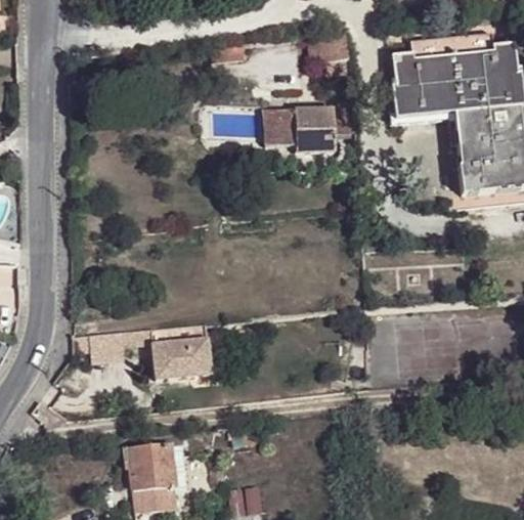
[(310,75),(348,71),(346,32),(308,36),(310,75)]
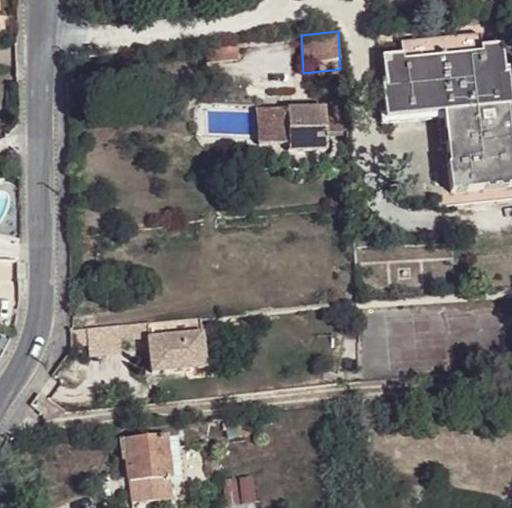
[(485,56),(483,47),(481,33),(403,47),(405,60),(407,69),(485,56)]
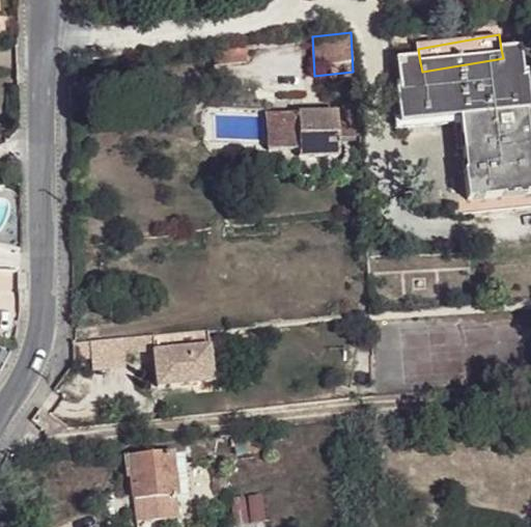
[(252,57),(251,44),(220,48),(222,60),(252,57)]
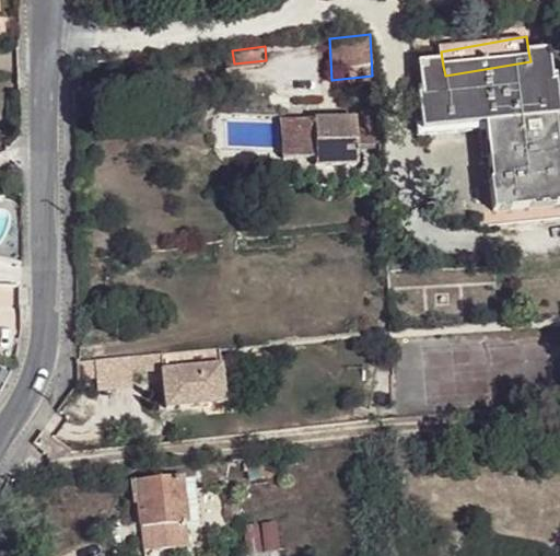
[(487,124),(559,112),(559,100),(552,47),(528,51),(531,61),(445,76),(443,66),(421,70),(429,127),(430,132),(487,124)]
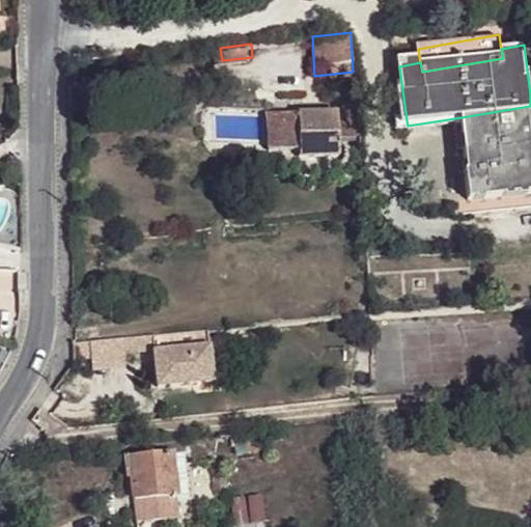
[(340,153),(360,151),(358,105),(339,106),(340,153)]
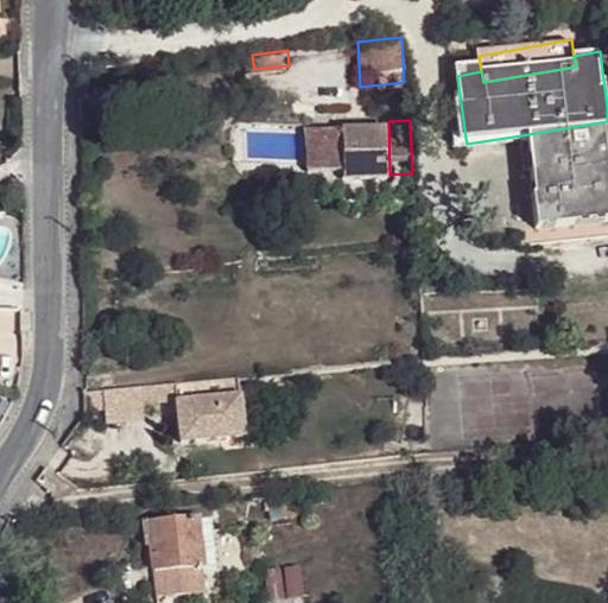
[(343,175),(390,175),(388,121),(342,122),(343,166),(343,175)]
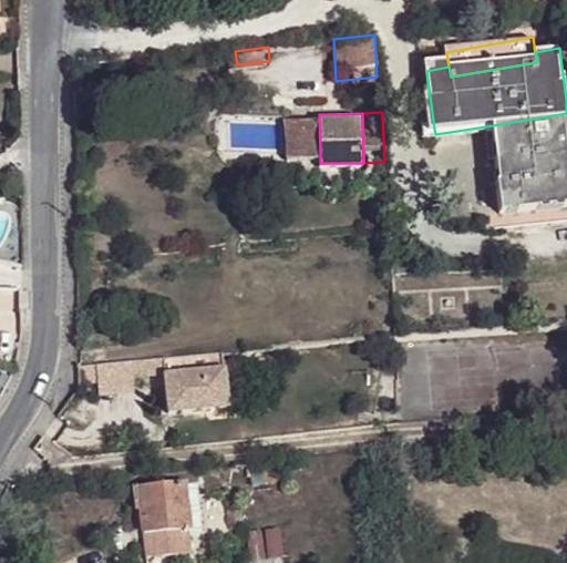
[(566,116),(566,113),(493,125),(494,135),(502,187),(498,187),(503,219),(566,208),(566,116)]
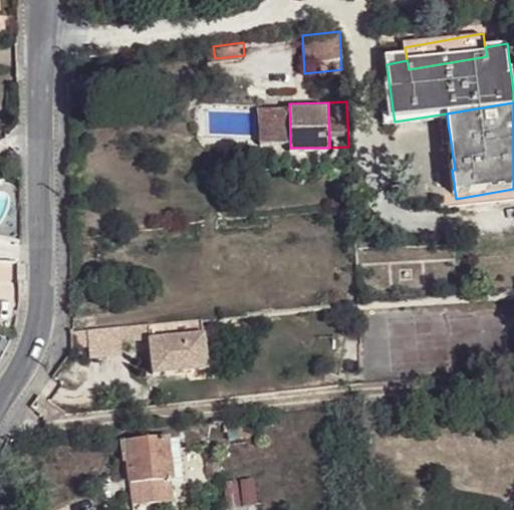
[(262,141),(290,141),(289,103),(261,104),(262,141)]
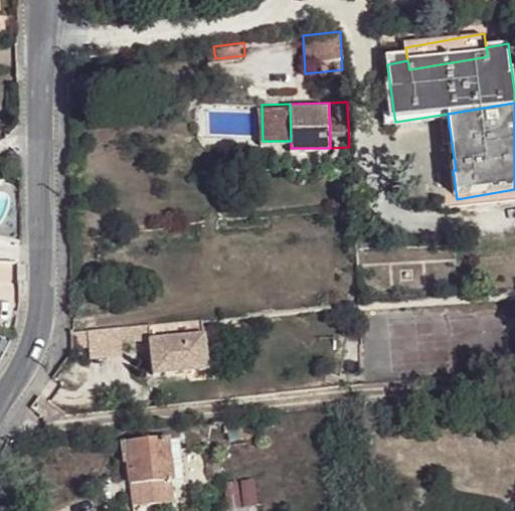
[(449,123),(448,114),(395,122),(397,132),(449,123)]
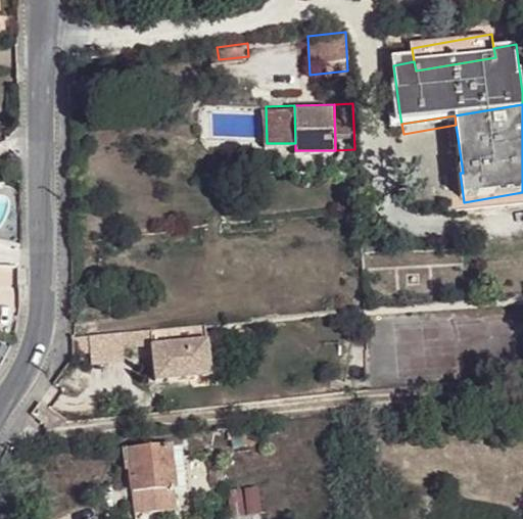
[(403,134),(401,124),(400,119),(393,120),(395,135),(403,134)]
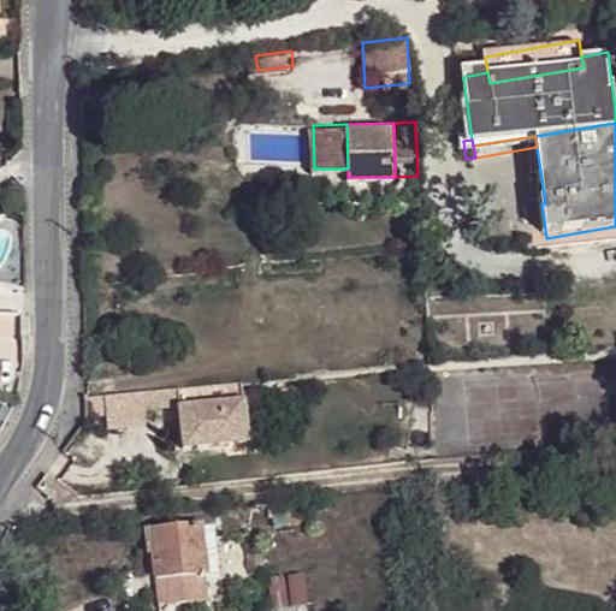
[(615,244),(615,226),(546,238),(549,255),(615,244)]
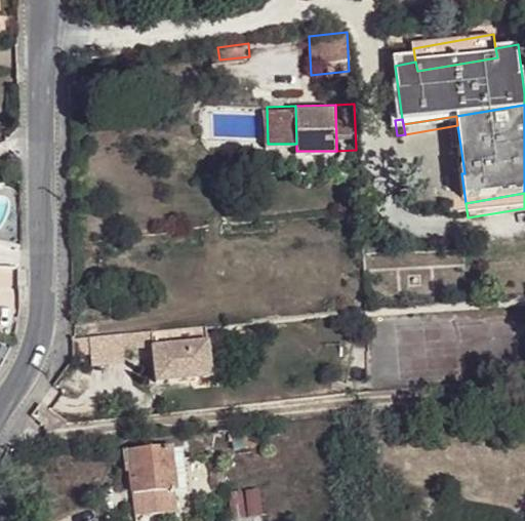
[(468,217),(466,203),(453,205),(455,219),(468,217)]
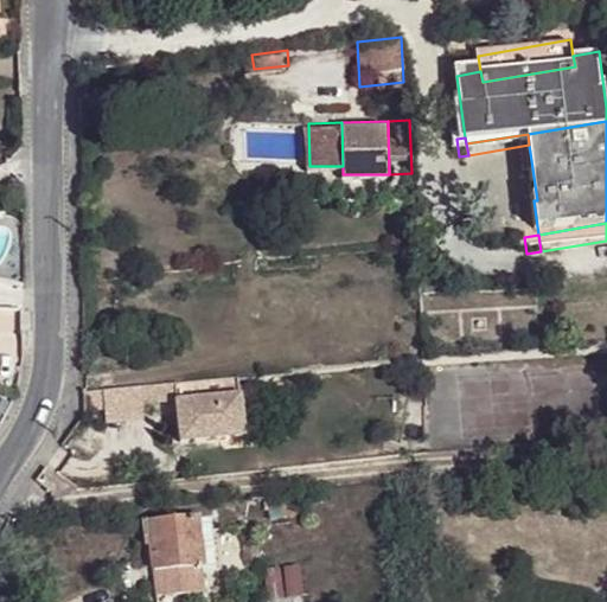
[(236,376),(172,382),(174,398),(177,440),(241,435),(236,376)]
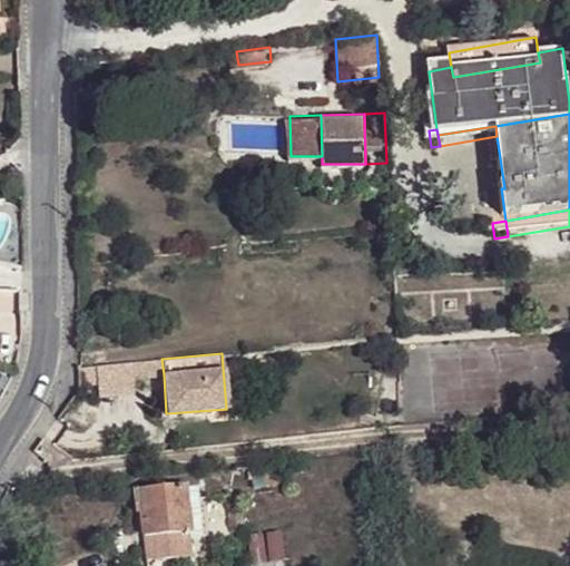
[(161,359),(147,360),(148,376),(164,374),(161,359)]
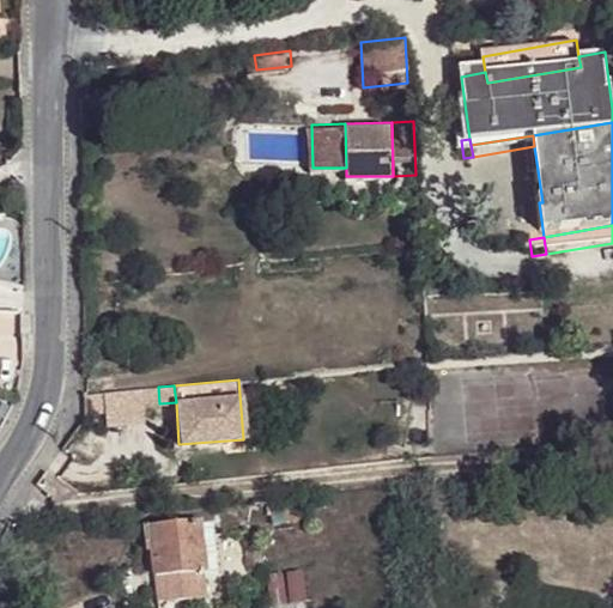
[(158,387),(140,388),(141,406),(159,403),(158,387)]
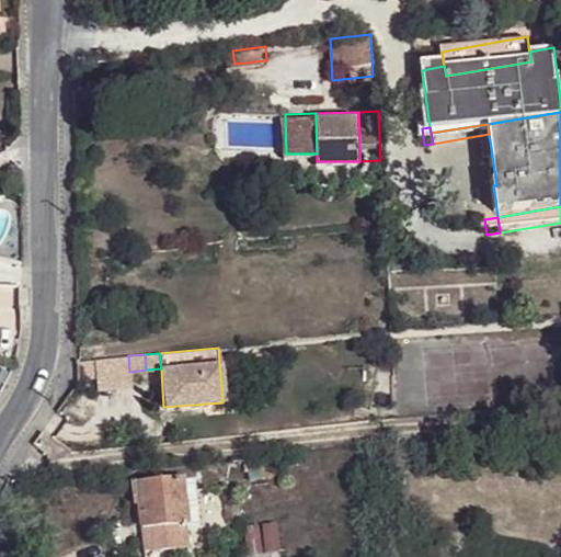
[(128,355),(94,359),(96,383),(130,379),(129,372),(128,355)]
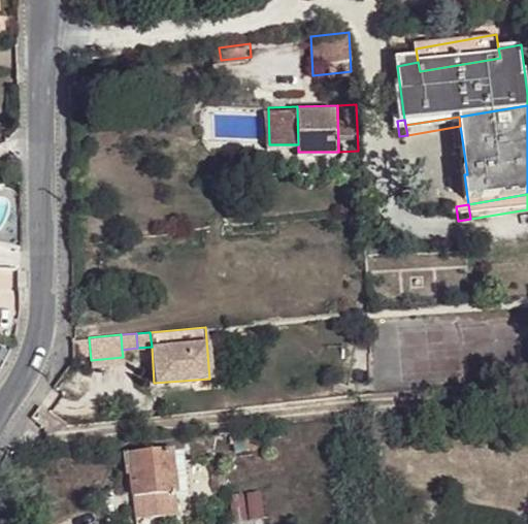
[(172,449),(171,444),(171,440),(128,445),(129,454),(172,449)]
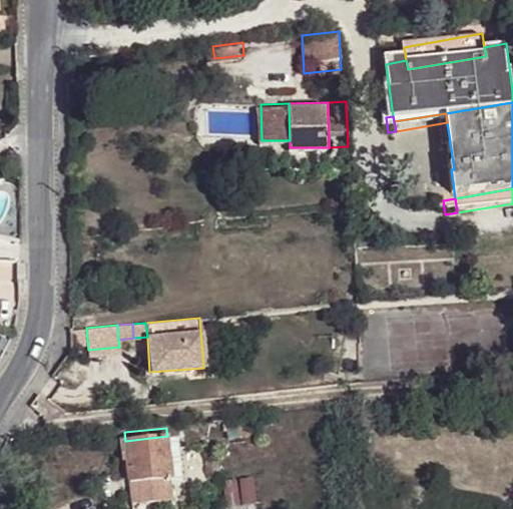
[(185,473),(182,429),(166,431),(167,436),(170,474),(185,473)]
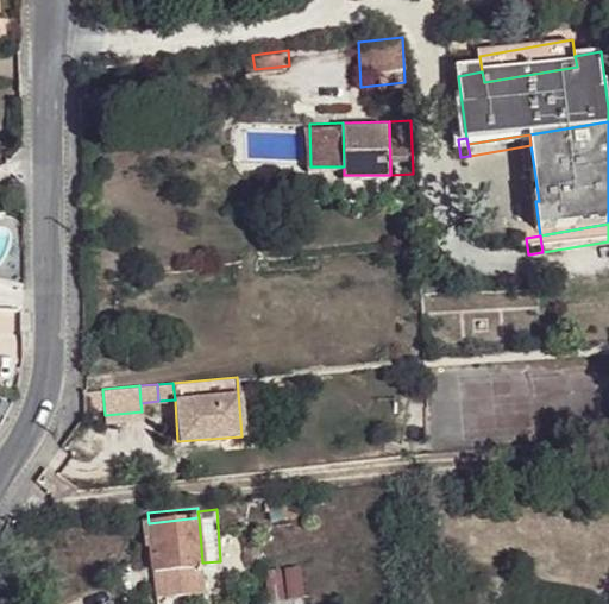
[(149,523),(152,572),(203,567),(202,562),(199,517),(149,523)]
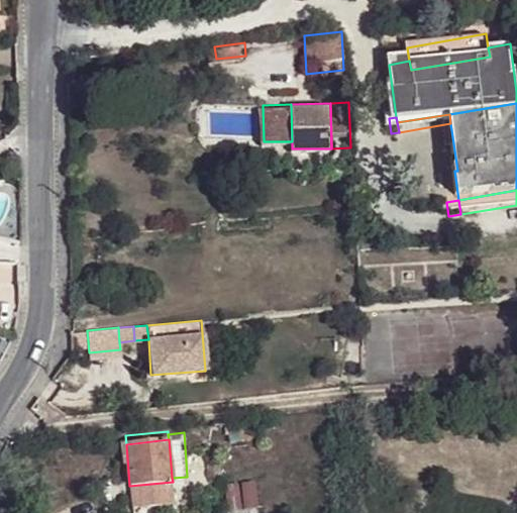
[(235,473),(238,499),(251,498),(248,472),(235,473)]
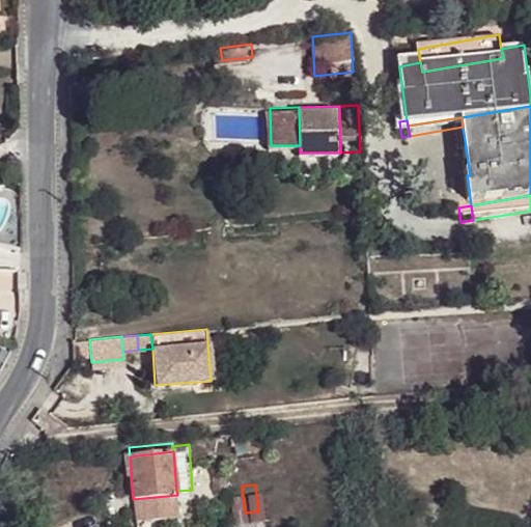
[(225,489),(228,515),(242,514),(239,487),(225,489)]
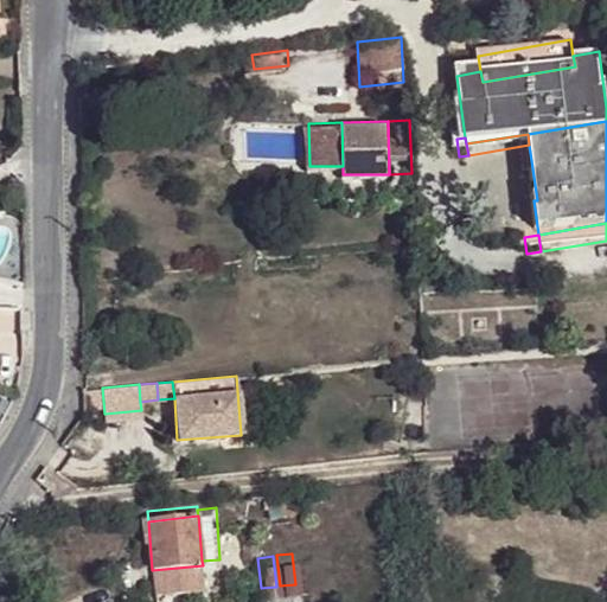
[(152,570),(153,582),(203,577),(203,565),(152,570)]
